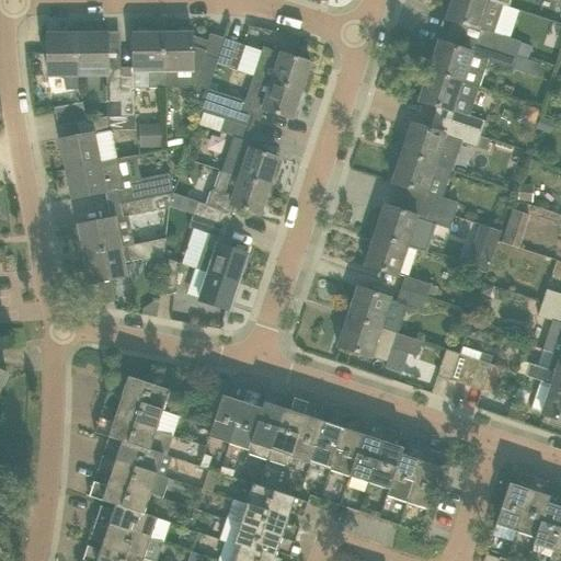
[(502,6),(490,1),(484,0),(451,0),(451,1),(448,0),(448,1),(451,2),(446,19),(459,24),(456,36),(516,56),(521,43),(499,35),(493,33),(502,6)]
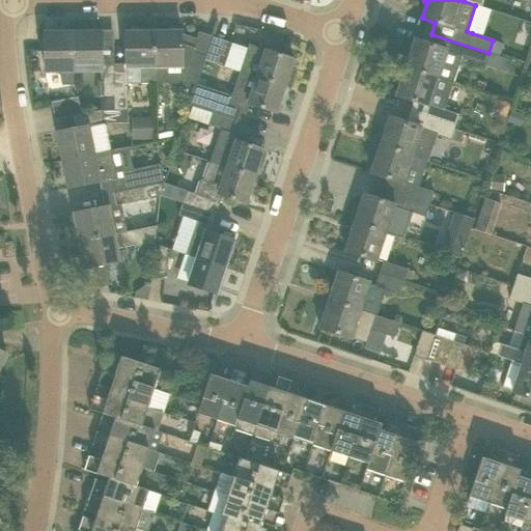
[(155,84),(154,32),(126,32),(127,64),(114,64),(114,79),(114,99),(114,110),(128,110),(128,70),(140,68),(140,84),(155,84)]
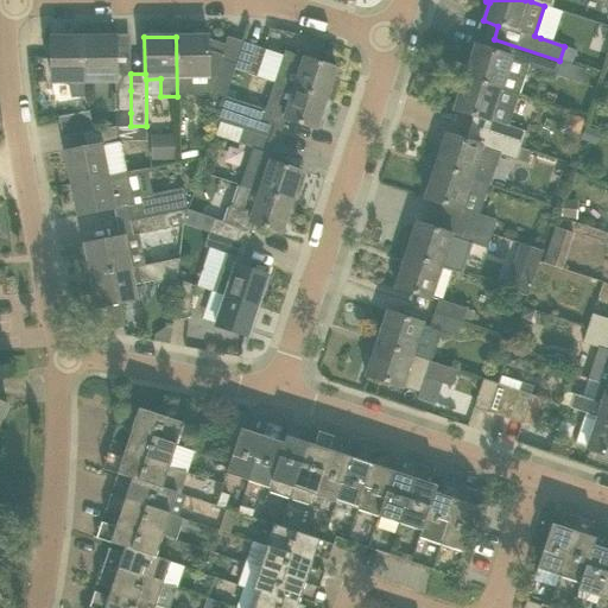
[(226,99),(226,97),(235,69),(235,64),(222,61),(223,56),(209,51),(209,37),(176,37),(177,96),(210,95),(210,94),(225,99),(226,99)]
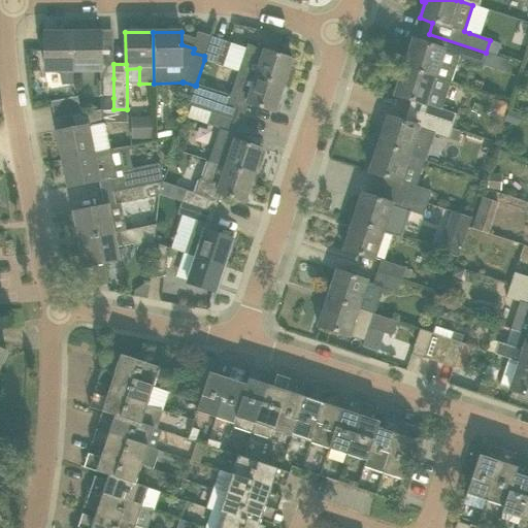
[(72,71),(72,33),(44,33),(45,72),(61,72),(61,87),(73,87),(72,71)]
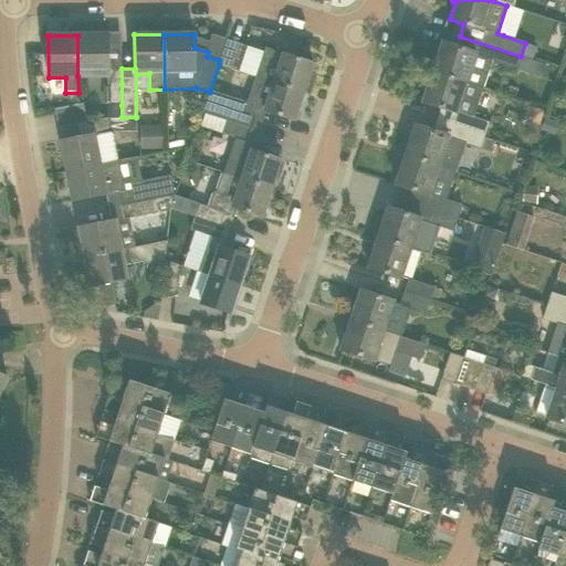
[(107,35),(77,35),(77,76),(108,76),(108,84),(122,84),(122,69),(122,55),(108,55),(107,35)]
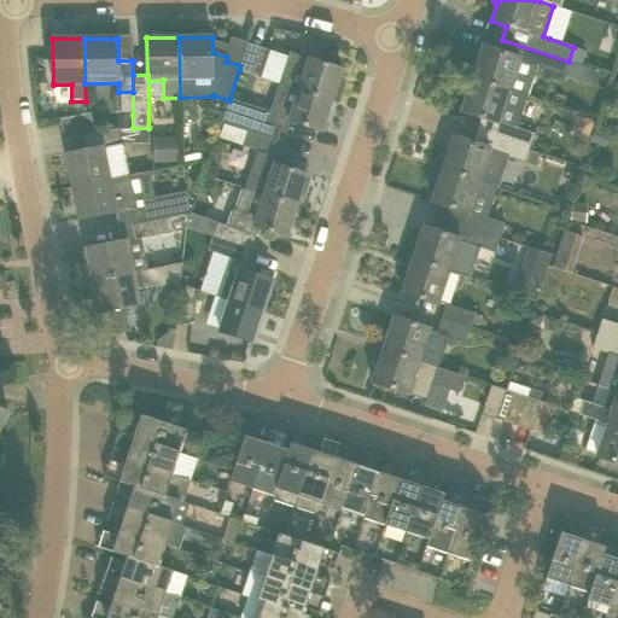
[(569,62),(502,40),(497,52),(483,47),(477,65),(473,63),(472,65),(476,66),(472,79),(528,97),(537,68),(564,76),(569,62)]
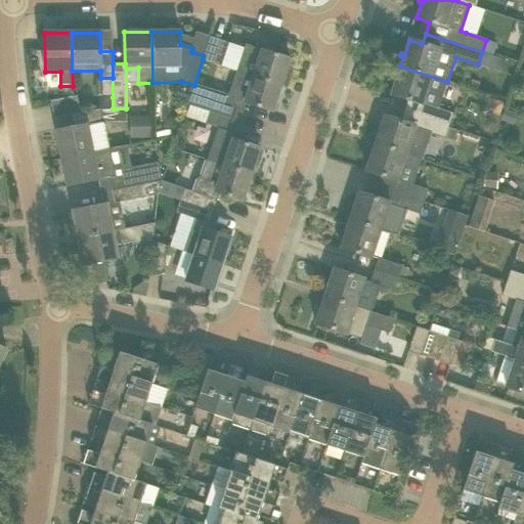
[(210,36),(203,55),(203,59),(214,63),(222,40),(210,36)]
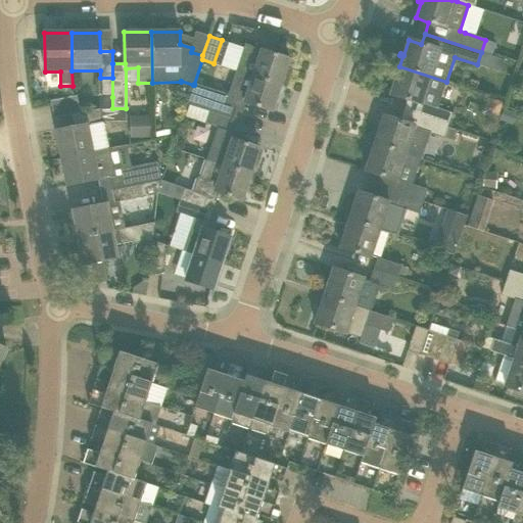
[(236,72),(281,86),(289,59),(245,45),(236,72)]
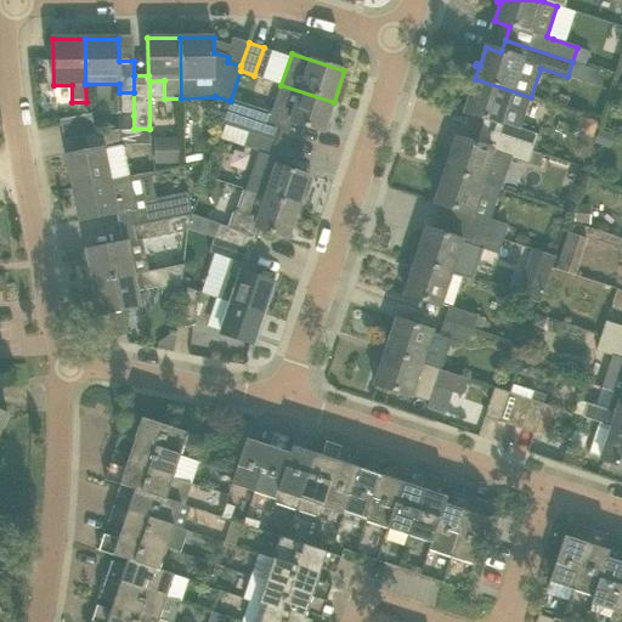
[(520,130),(531,97),(475,79),(470,92),(468,91),(467,92),(470,94),(464,112),(485,119),(480,131),(533,148),(537,135),(520,130)]
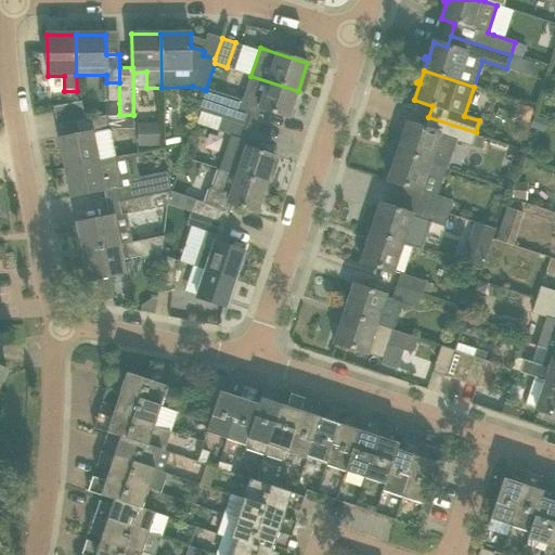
[(288,119),(298,91),(250,76),(242,101),(206,89),(206,90),(205,90),(198,112),(201,112),(246,127),(250,114),(258,116),(260,110),(288,119)]
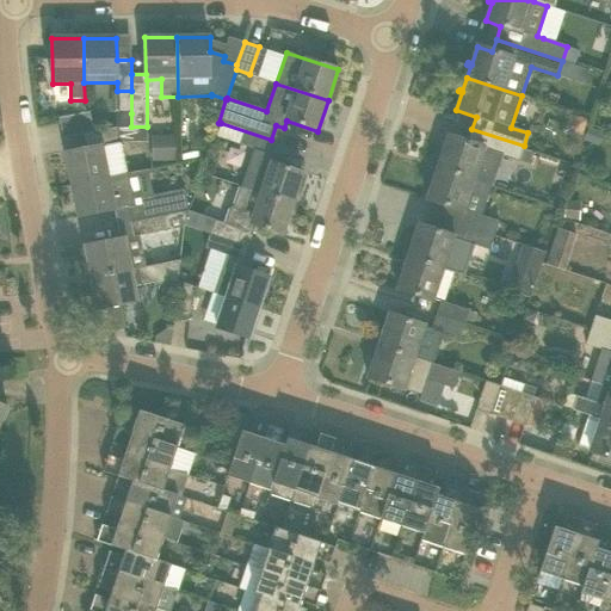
[(92,133),(90,117),(88,112),(82,113),(60,118),(63,139),(92,133)]
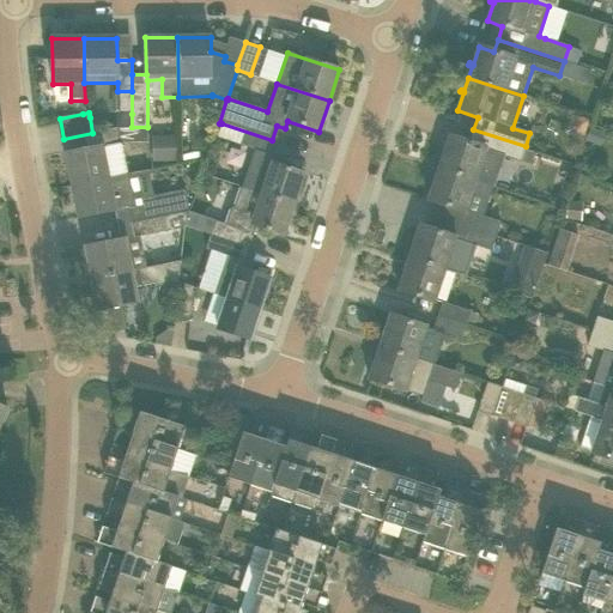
[(116,114),(115,127),(132,127),(132,114),(116,114)]
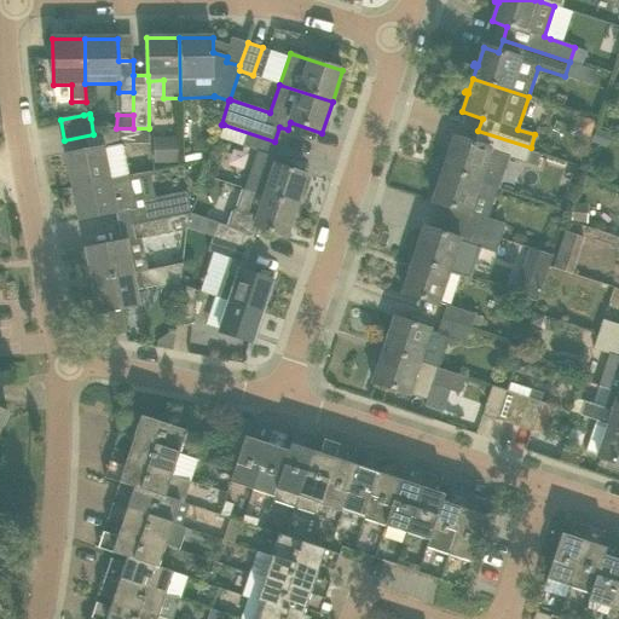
[(271,155),(275,142),(224,125),(219,139),(256,151),(244,189),(298,207),(307,175),(276,166),(278,157),(271,155)]
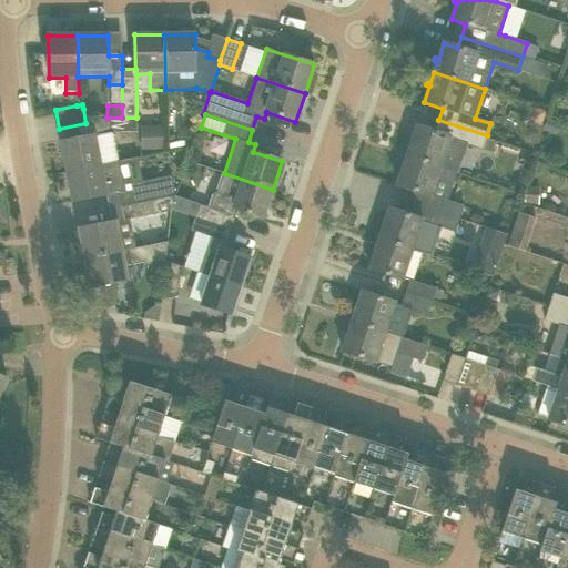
[(137,118),(122,118),(107,118),(108,133),(112,132),(137,132),(137,118)]
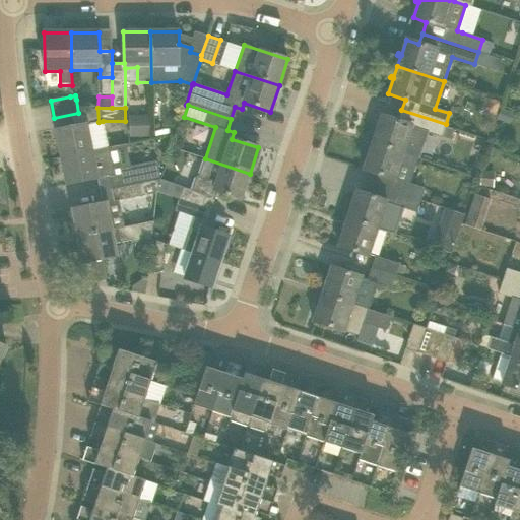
[(376,132),(372,142),(417,157),(419,158),(428,134),(442,138),(446,124),(401,110),(398,121),(381,115),(376,131),(373,130),(373,131),(376,132)]
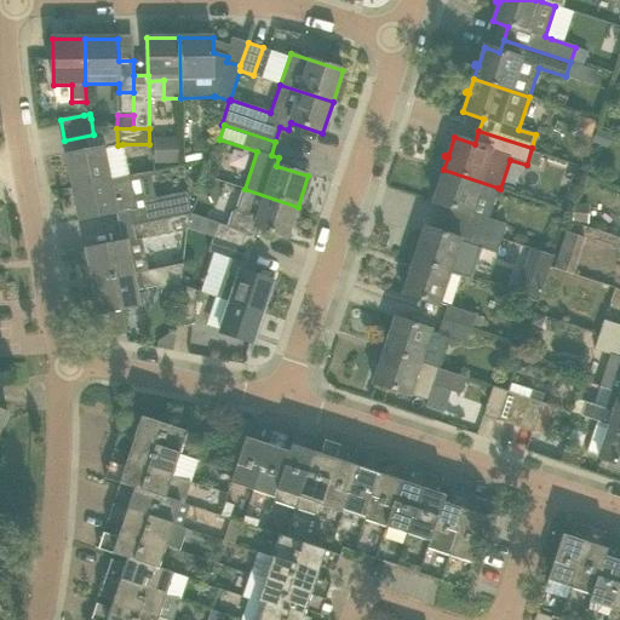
[(151,136),(151,161),(178,161),(178,136),(151,136)]
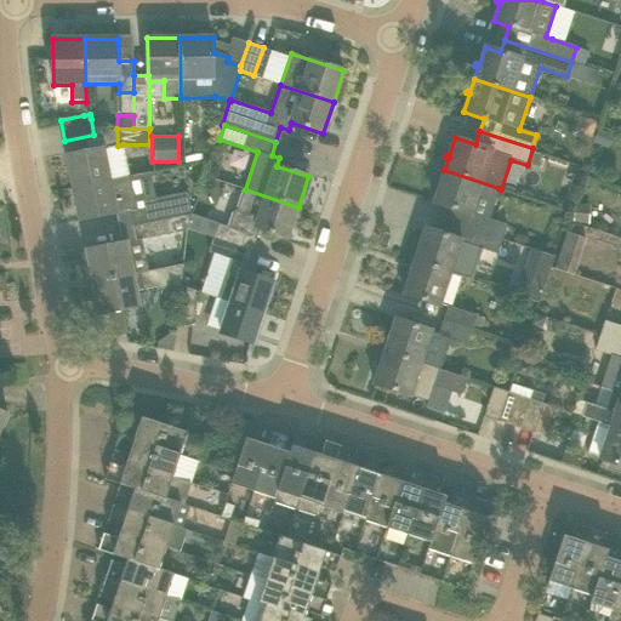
[(129,177),(123,144),(118,146),(67,155),(74,188),(129,177)]
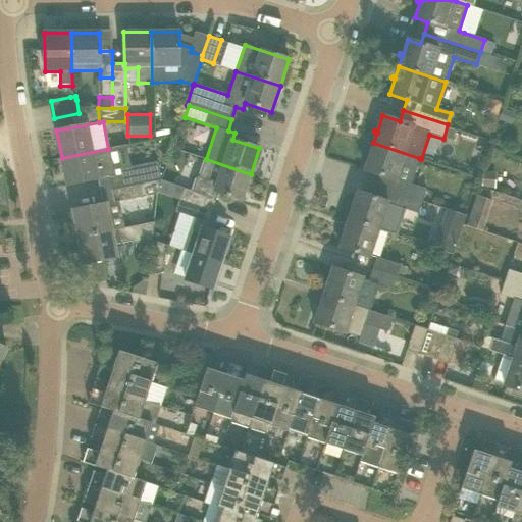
[(452,142),(455,131),(447,128),(444,139),(452,142)]
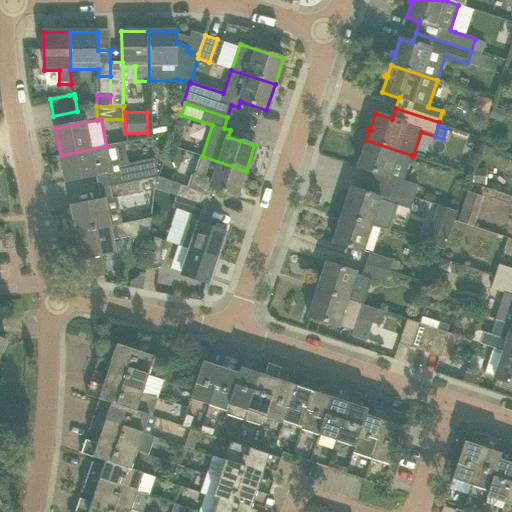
[(407,167),(411,155),(366,140),(363,151),(360,150),(360,151),(363,152),(357,167),(387,178),(392,162),(407,167)]
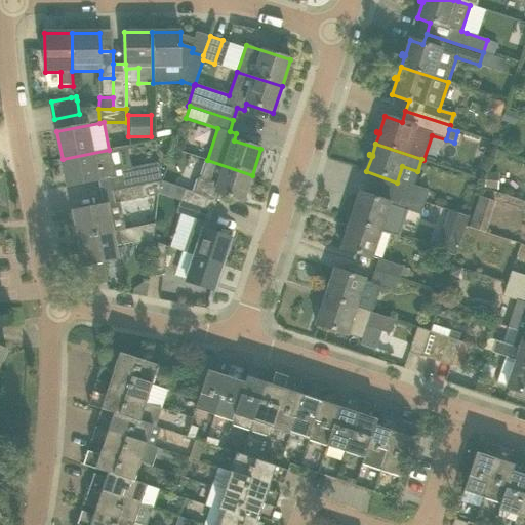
[(109,150),(63,159),(68,187),(108,178),(111,192),(162,182),(158,163),(132,168),(133,173),(115,177),(109,150)]
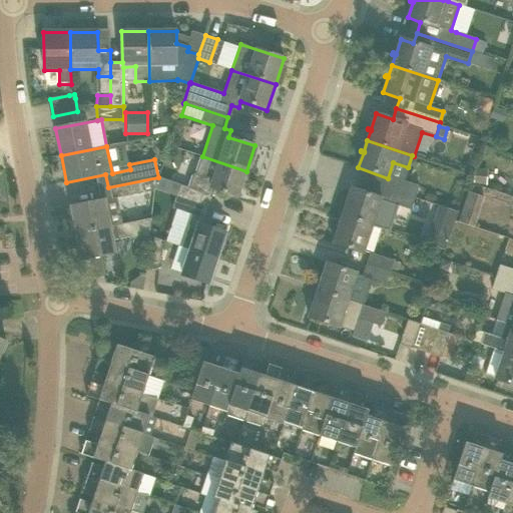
[(212,188),(237,197),(246,171),(202,156),(201,156),(195,173),(192,175),(188,188),(179,185),(175,196),(208,207),(211,196),(209,195),(212,188)]
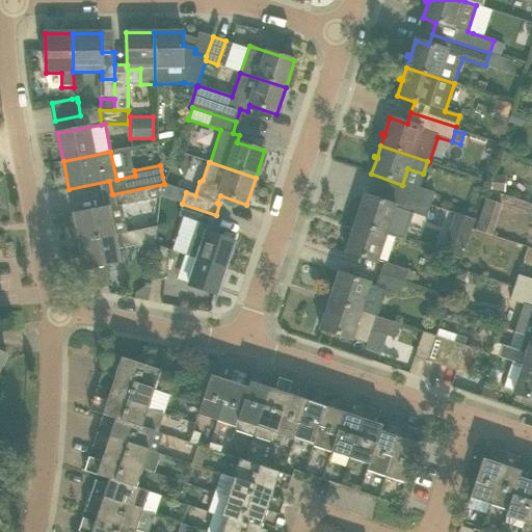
[(109,207),(74,214),(79,242),(127,233),(122,207),(140,203),(159,200),(159,195),(164,184),(112,194),(114,206),(109,207)]
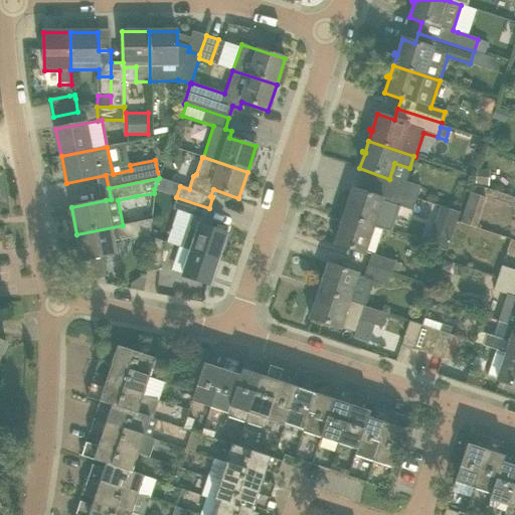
[(398,193),(415,199),(419,187),(401,181),(398,193)]
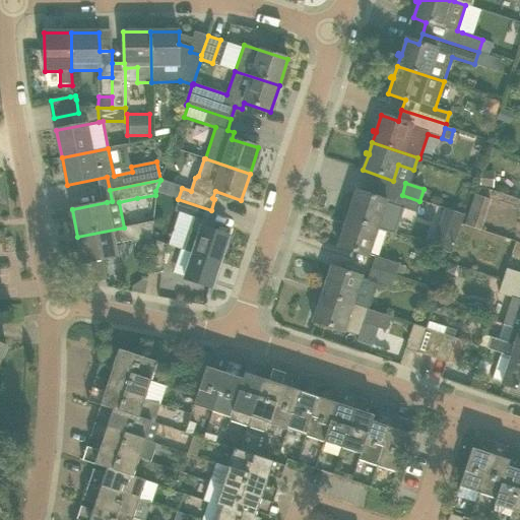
[(350,207),(347,218),(379,230),(387,205),(416,214),(419,201),(402,195),(372,185),(369,196),(355,191),(351,206),(348,205),(347,206),(350,207)]
